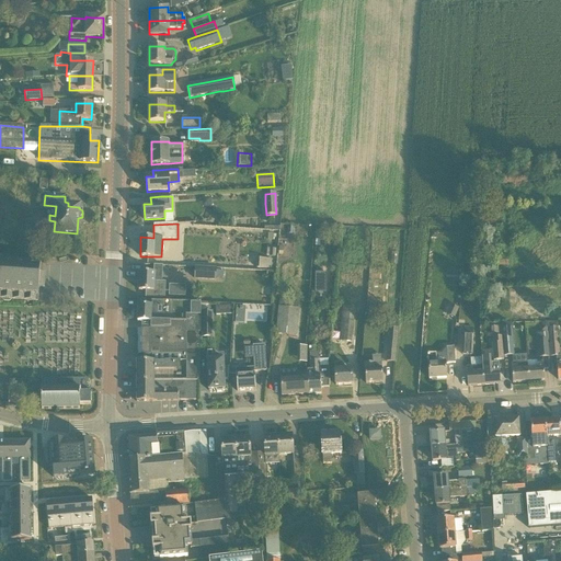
[(11,299),(26,300),(37,301),(38,287),(44,288),(45,274),(39,274),(41,260),(13,258),(13,256),(12,255),(8,254),(6,256),(0,255),(0,298),(2,299),(4,301),(9,301),(11,300),(11,299)]
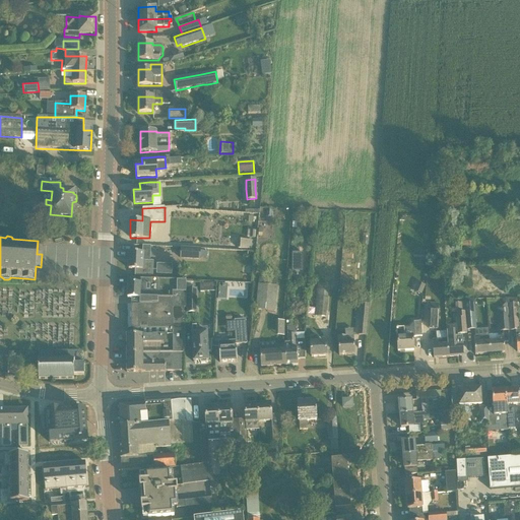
[(253,248),(253,239),(240,239),(240,248),(253,248)]
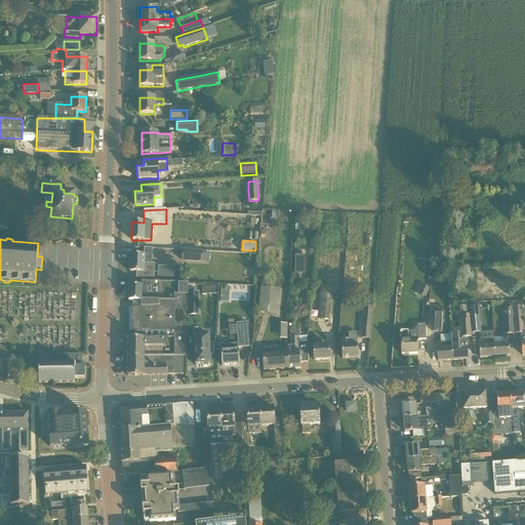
[(183,250),(182,261),(202,263),(203,251),(183,250)]
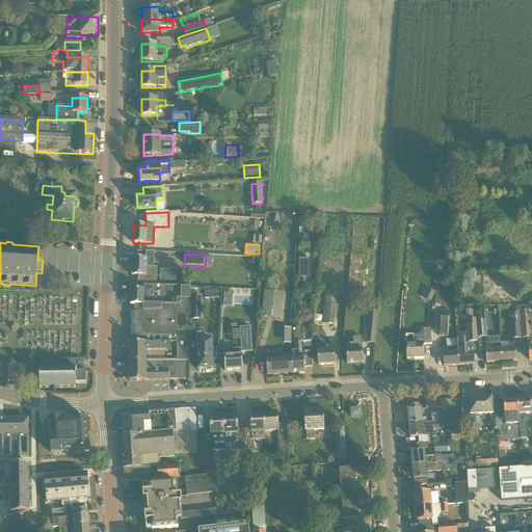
[(138,275),(138,282),(156,283),(156,268),(145,267),(145,259),(132,258),(131,275),(138,275)]
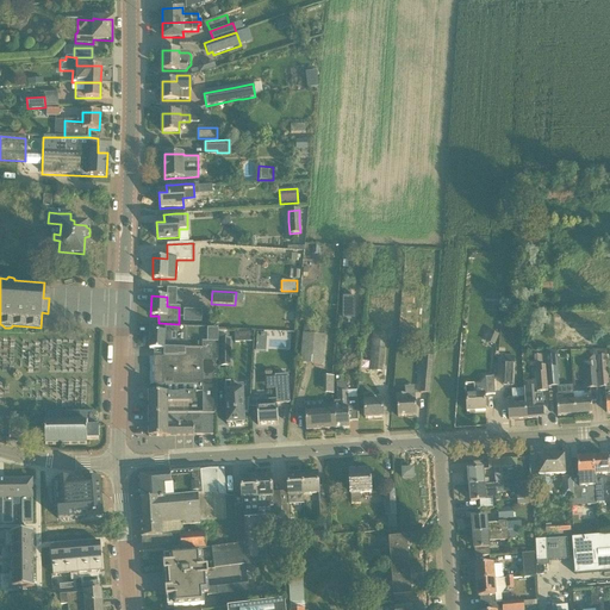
[(343,298),(343,312),(354,312),(354,298),(343,298)]
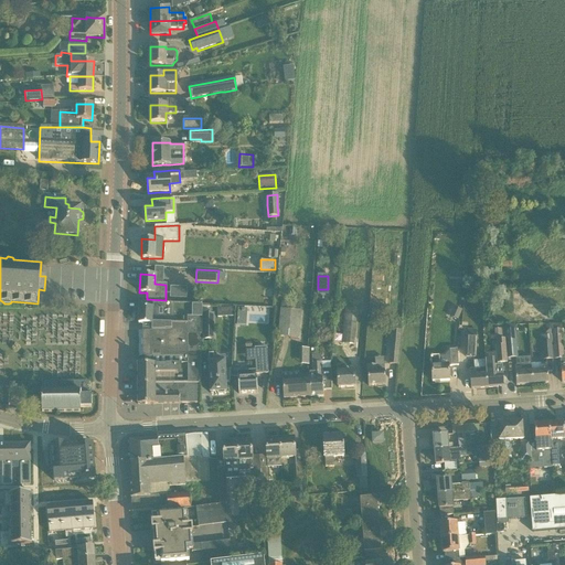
[(300,311),(300,305),(283,302),(281,310),(280,310),(278,337),(298,338),(300,311)]
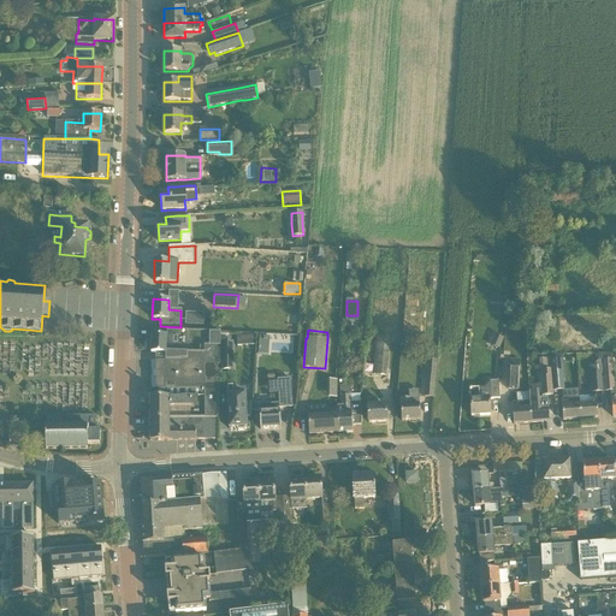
[(150,338),(149,343),(152,343),(150,353),(155,353),(163,353),(165,354),(165,361),(179,361),(179,360),(220,362),(220,353),(220,347),(219,342),(220,333),(214,333),(214,332),(166,331),(154,331),(154,336),(152,336),(152,338),(150,338)]
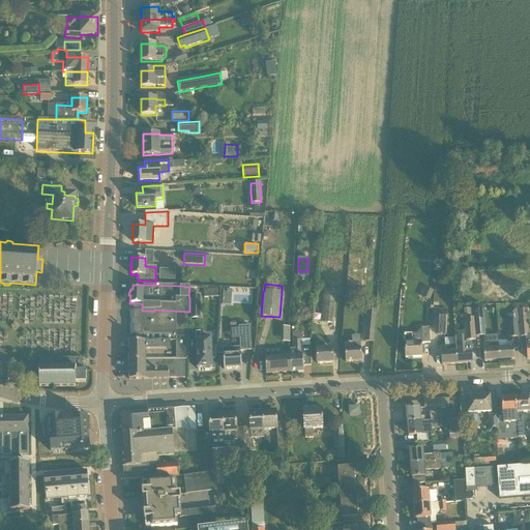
[(429,297),(432,289),(424,286),(420,294),(429,297)]
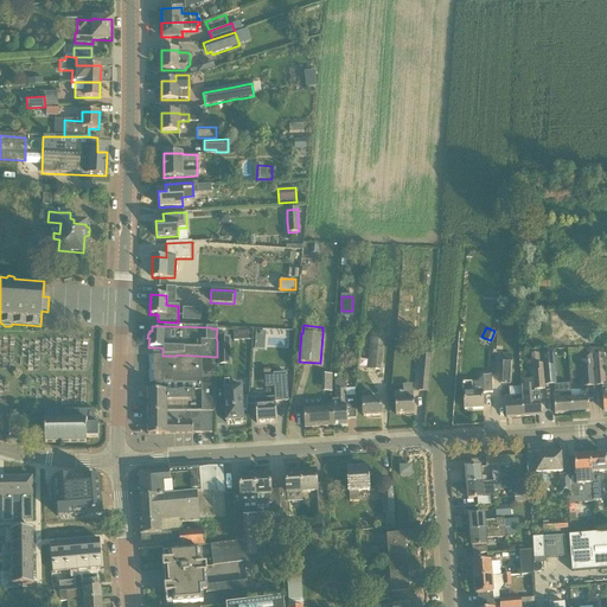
[(382,338),(383,331),(371,330),(370,337),(368,369),(379,370),(382,338)]
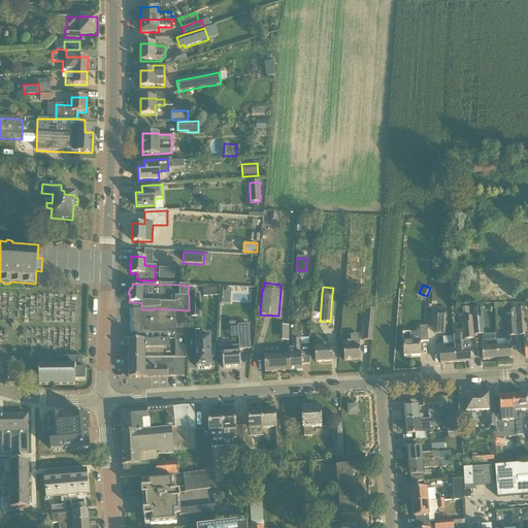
[(219,288),(202,289),(203,297),(219,296),(219,288)]
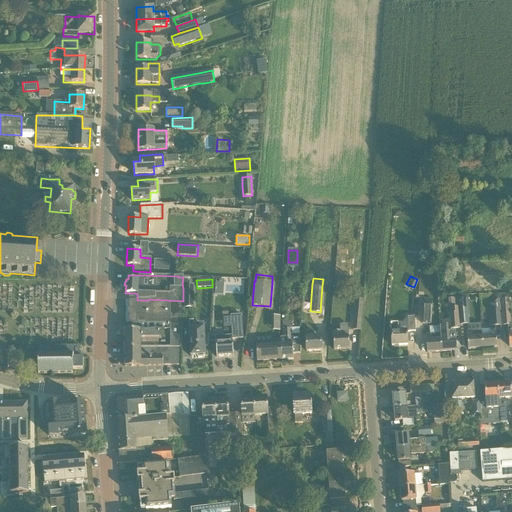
[(194,284),(183,284),(184,309),(194,309),(194,284)]
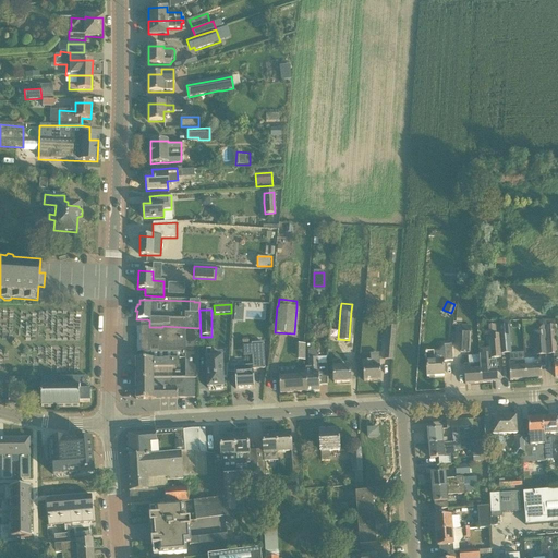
[(384,360),(392,361),(395,339),(393,339),(395,327),(396,318),(388,318),(387,326),(384,360)]
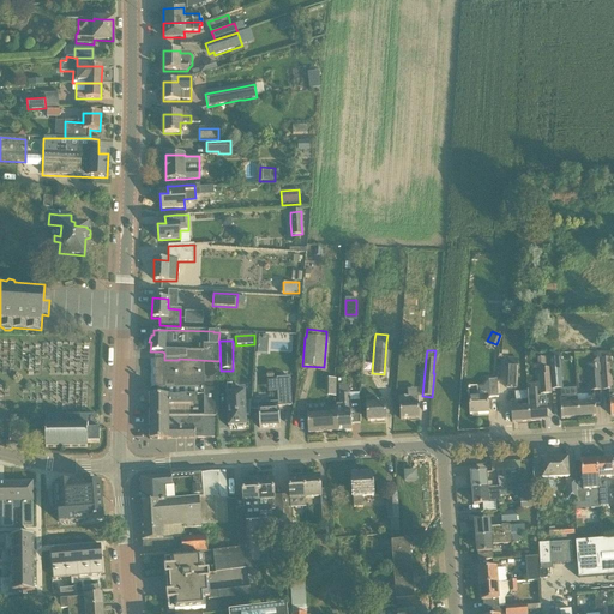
[(162,360),(150,360),(150,389),(155,389),(162,389),(168,389),(174,387),(203,387),(216,387),(215,379),(217,379),(217,363),(220,363),(220,361),(179,359),(179,360),(164,360),(162,360)]
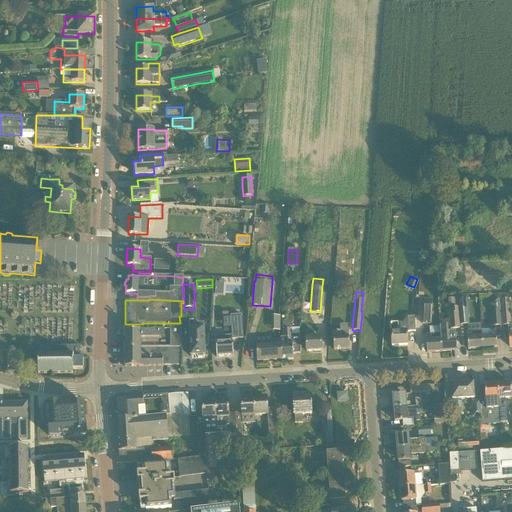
[(467,299),(458,300),(460,325),(469,325),(467,299)]
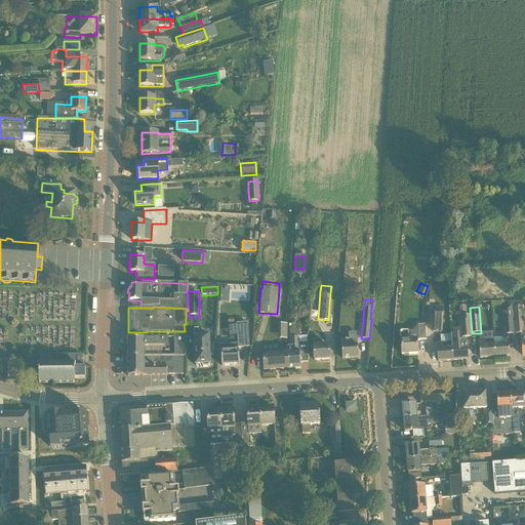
[(515,334),(520,333),(523,333),(521,307),(514,307),(515,334)]
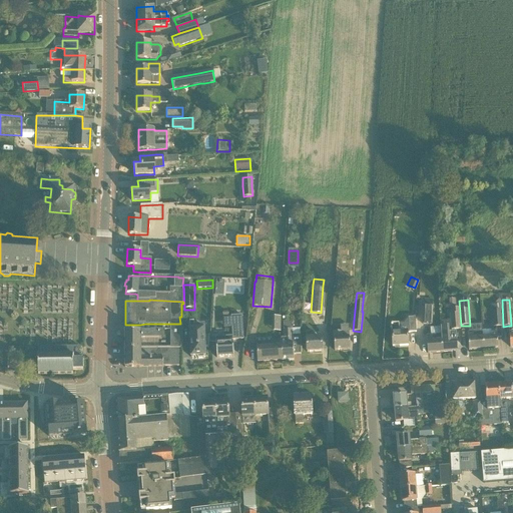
[(491,306),(493,327),(502,327),(500,311),(501,311),(501,305),(491,306)]
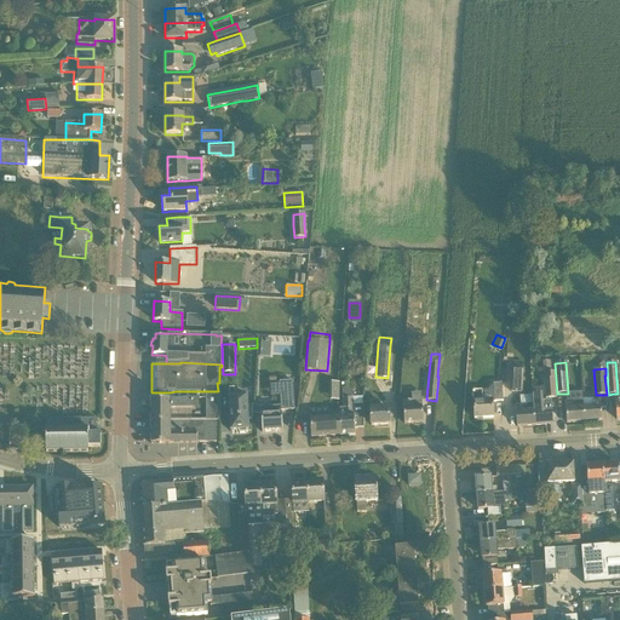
[(522,372),(512,372),(511,392),(522,392),(522,372)]
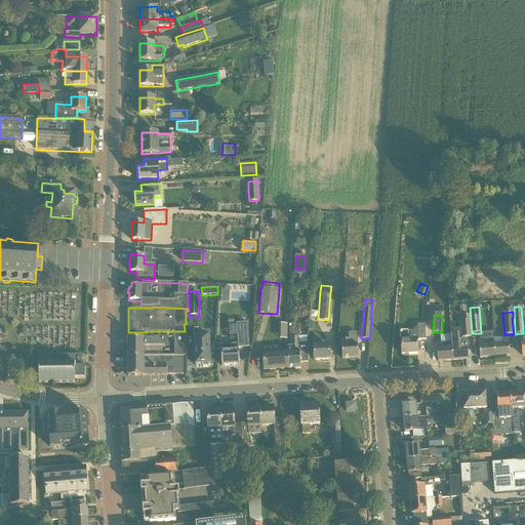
[(462,322),(460,322),(461,338),(471,337),(470,316),(461,317),(462,322)]
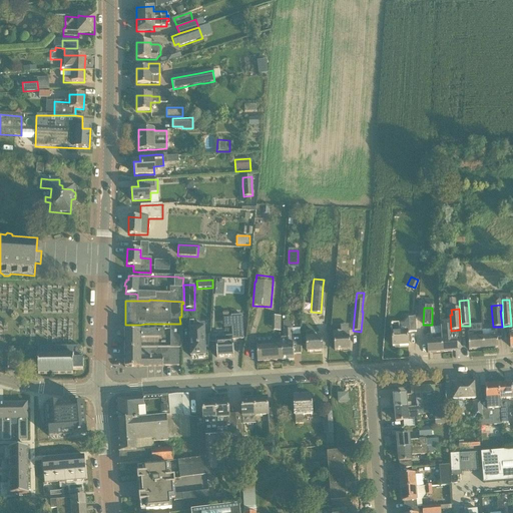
[(224,337),(215,337),(215,344),(215,348),(216,358),(233,357),(232,347),(232,343),(231,343),(231,341),(243,340),(241,316),(230,317),(232,337),(231,337),(231,336),(224,337)]
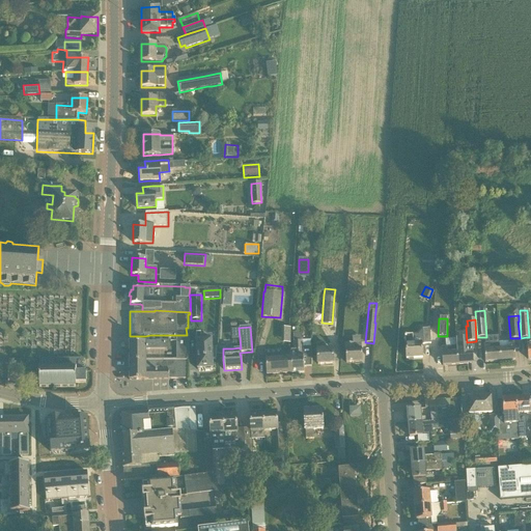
[(284,352),(285,373),(304,372),(304,367),(311,366),(310,340),(302,341),(301,333),(300,333),(300,332),(299,332),(299,328),(292,328),(292,333),(294,333),(294,334),(294,341),(292,341),(294,351),(290,351),(290,352),(284,352)]
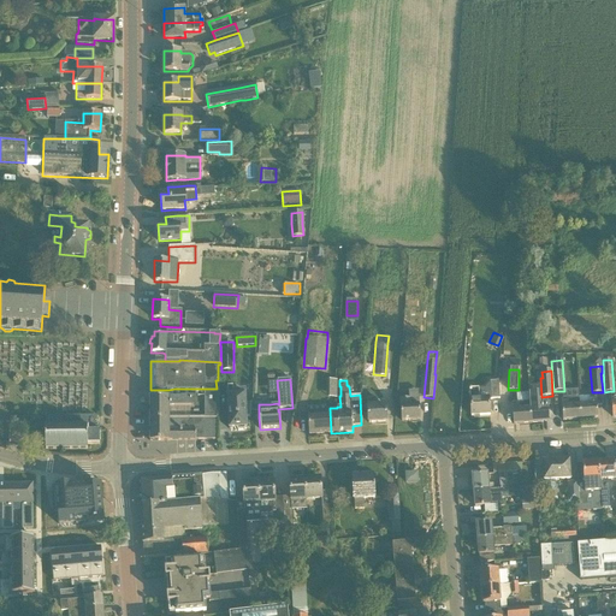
[(498,381),(490,381),(491,400),(499,398),(498,381)]
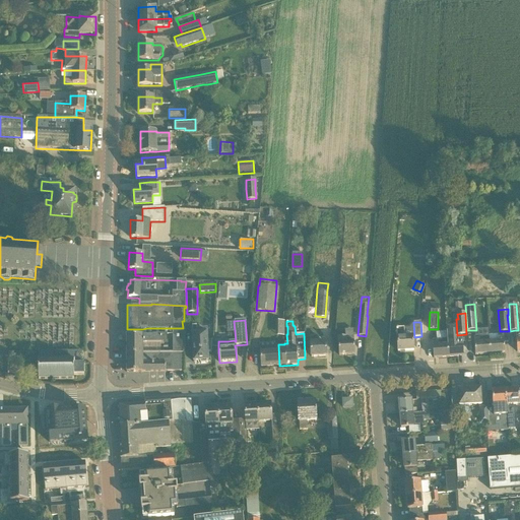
[(206,332),(197,333),(197,326),(192,326),(192,333),(193,362),(199,362),(200,364),(206,363),(207,362),(208,361),(207,351),(210,351),(211,351),(212,340),(207,340),(206,332)]
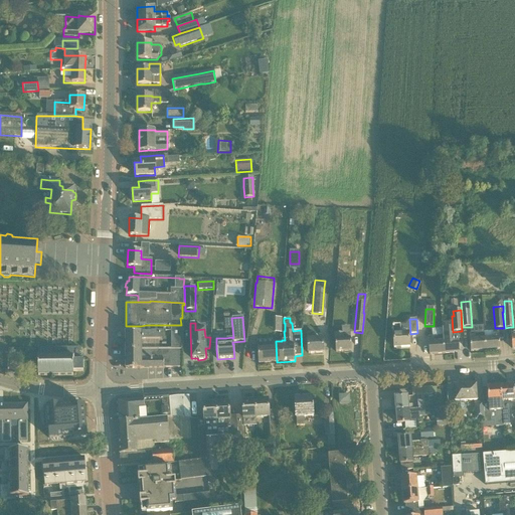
[(129,332),(125,332),(125,350),(181,350),(181,325),(170,325),(146,325),(141,326),(142,332),(138,332),(131,332),(129,332)]
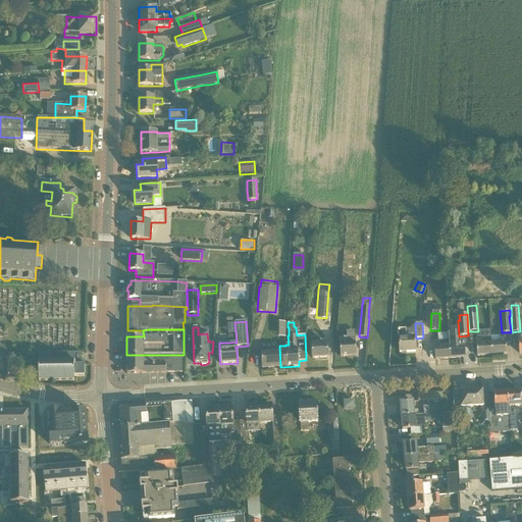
[(415,352),(414,342),(414,338),(406,340),(405,329),(398,329),(399,353),(415,352)]
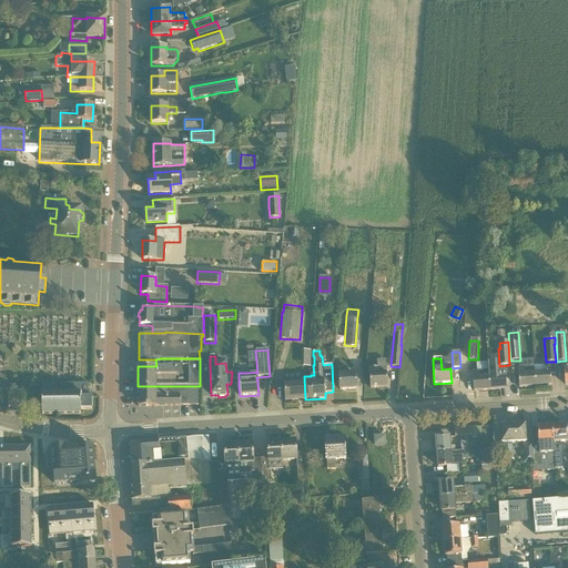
[(387,386),(386,359),(376,361),(377,367),(368,367),(371,387),(387,386)]
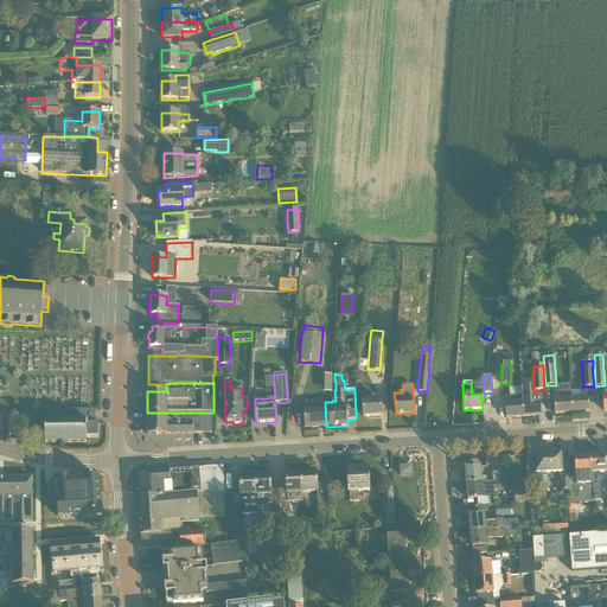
[(522,396),(521,396),(522,403),(523,416),(540,415),(540,403),(538,395),(530,396),(530,388),(522,389),(522,396)]
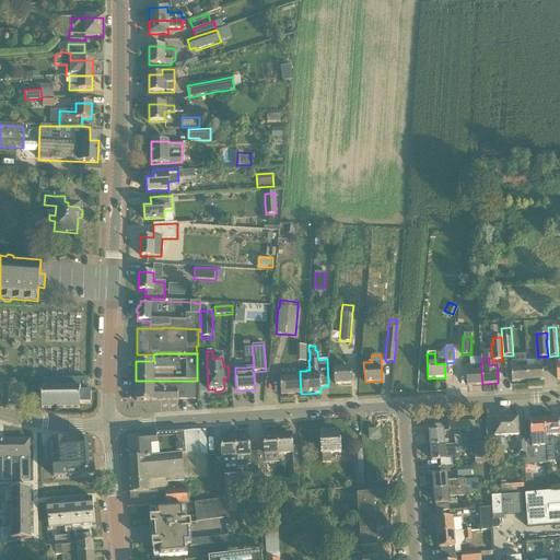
[(526,361),(526,362),(526,369),(527,381),(544,380),(541,361),(536,362),(536,360),(526,361)]
